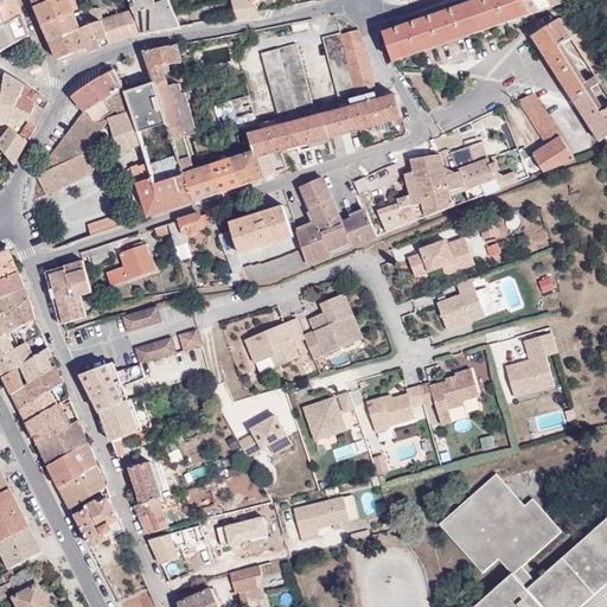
[(0,27),(23,17),(16,0),(11,0),(0,5),(0,27)]
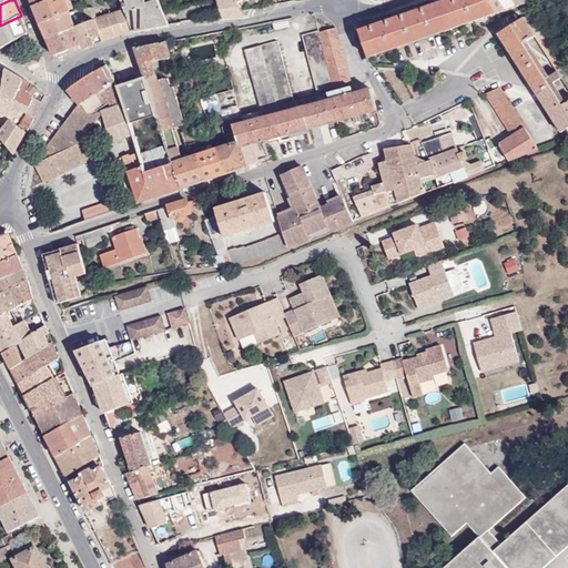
[(49,0),(34,6),(41,23),(69,12),(64,0),(49,0)]
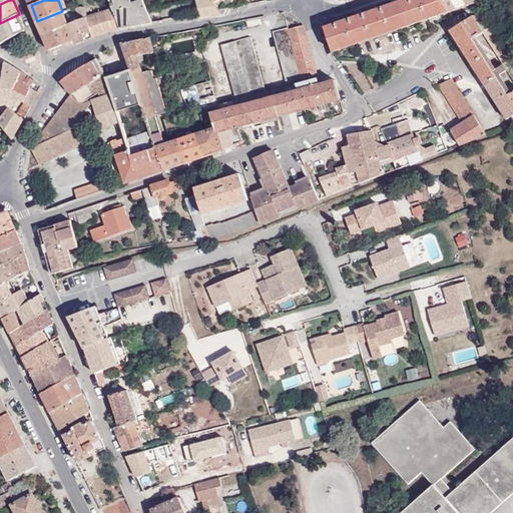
[(120,28),(133,26),(128,9),(133,7),(132,4),(130,0),(113,0),(115,6),(112,7),(112,9),(120,28)]
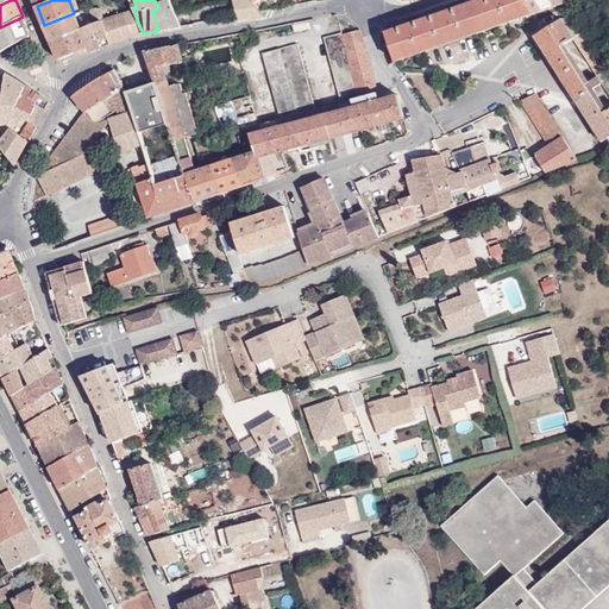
[(238,19),(264,19),(259,12),(251,0),(237,0),(233,1),(238,19)]
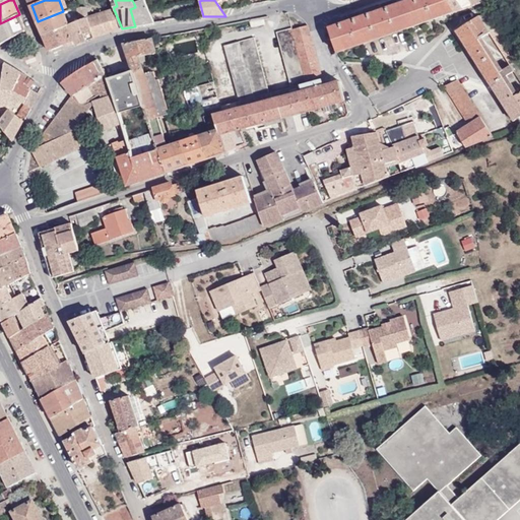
[(455,11),(447,0),(410,0),(331,27),(339,52),(404,29),(435,18),(455,11)]
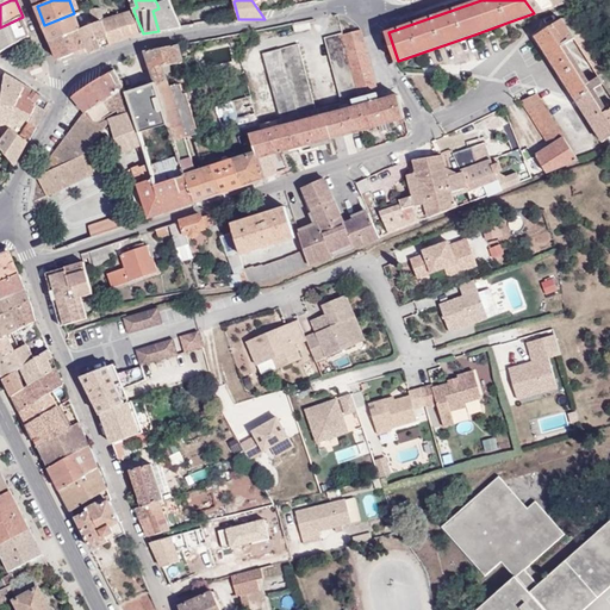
[(566,1),(565,0),(524,0),(534,13),(566,1)]
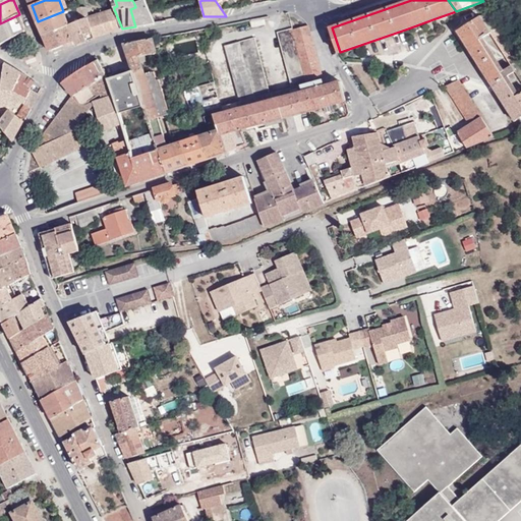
[(135,26),(155,22),(146,3),(135,7),(130,9),(135,26)]
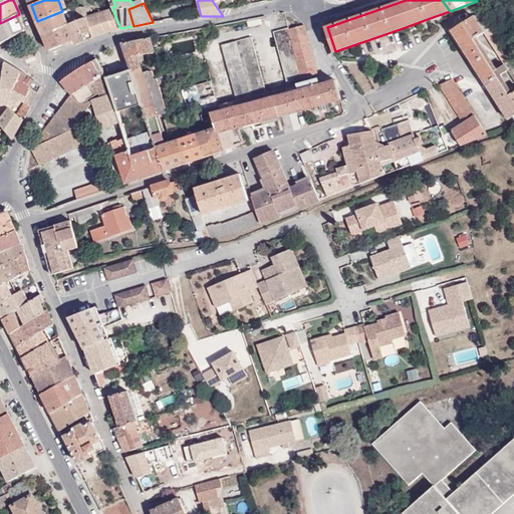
[(103,32),(120,28),(112,9),(86,18),(91,30),(90,31),(92,37),(103,32)]
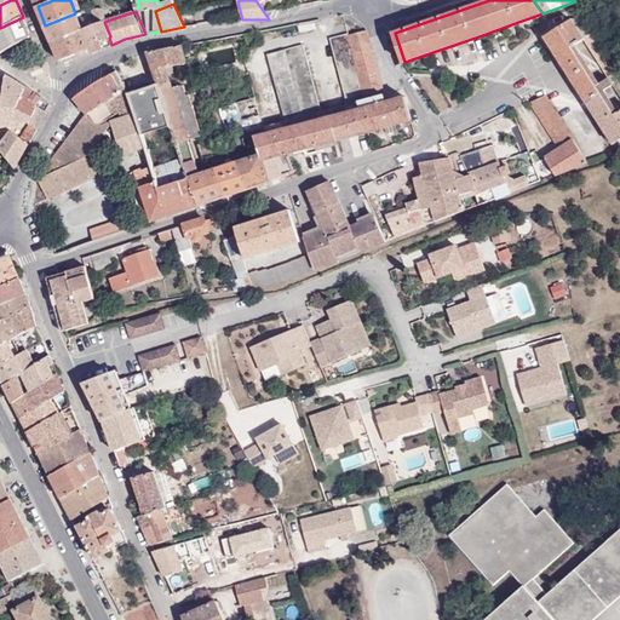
[(52,44),(81,32),(75,13),(45,26),(52,44)]
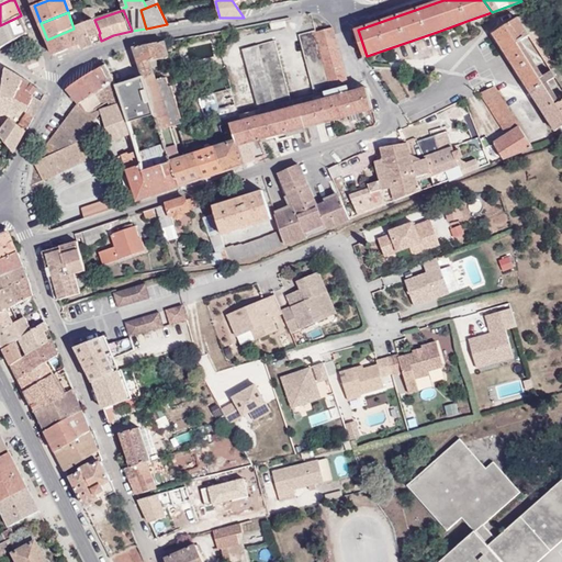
[(0,47),(27,33),(21,15),(0,25),(0,47)]
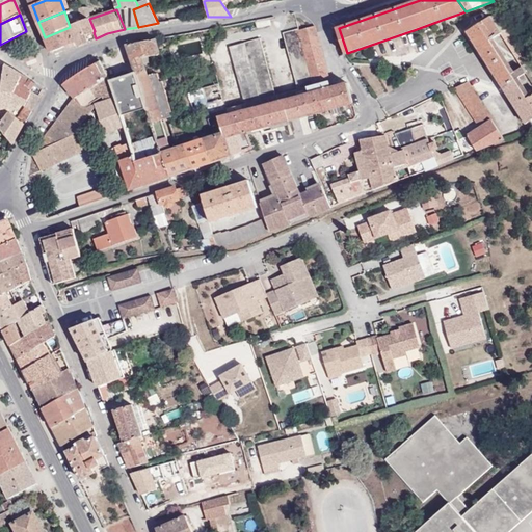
[(515,37),(504,21),(498,25),(491,16),(467,32),(505,92),(526,125),(531,120),(531,95),(531,96),(519,77),(526,73),(520,63),(529,57),(515,37)]
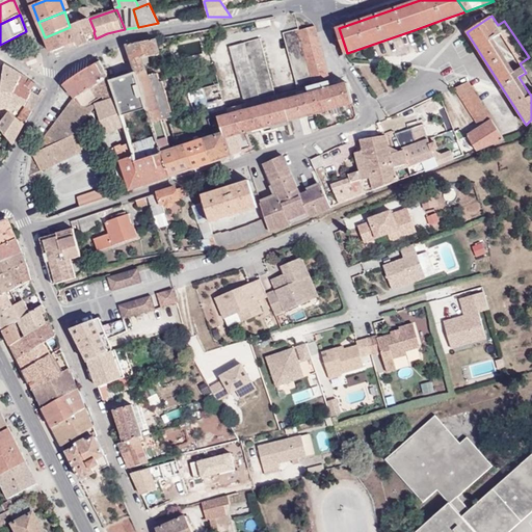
[(77,47),(96,38),(94,32),(95,31),(89,19),(82,22),(70,27),(76,43),(77,46),(77,47)]
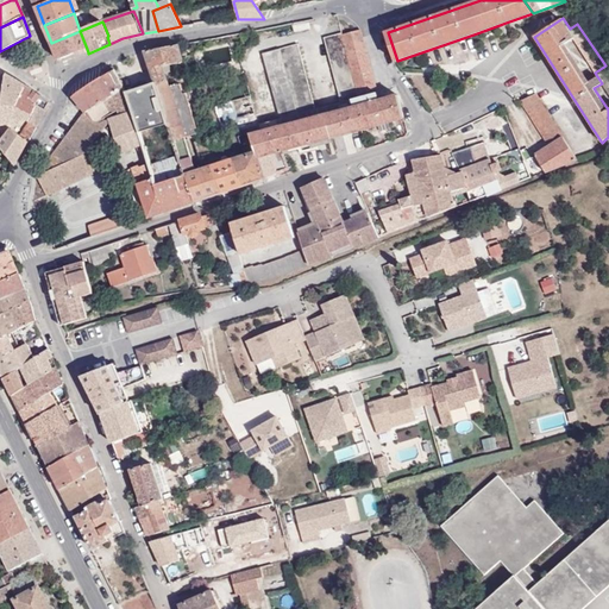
[(359,98),(378,93),(360,27),(341,31),(341,33),(359,98)]
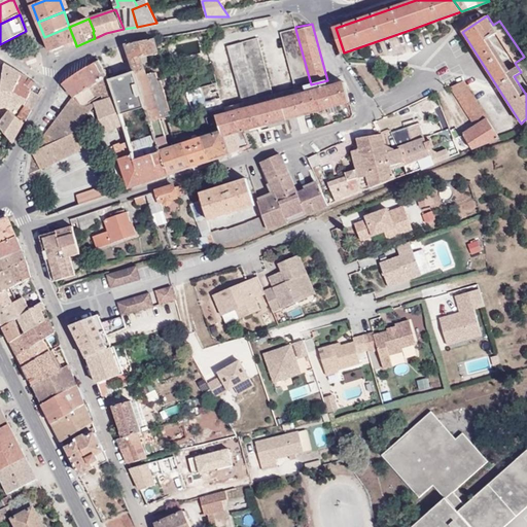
[(50,51),(69,44),(75,42),(69,27),(44,37),(50,51)]
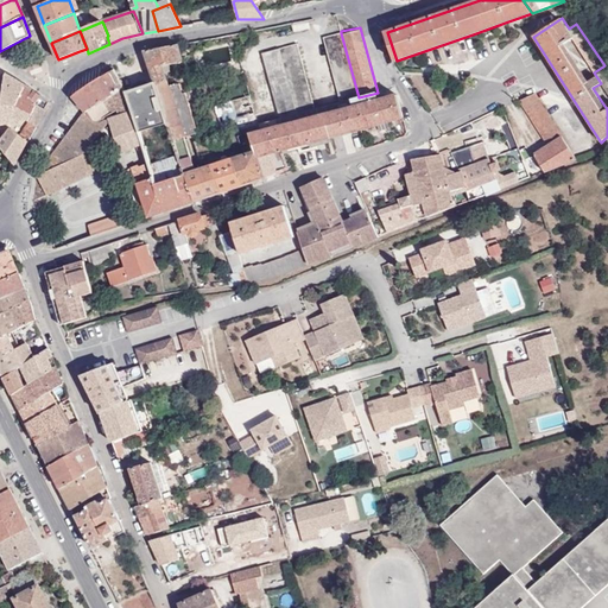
[(341,102),(359,97),(341,33),(323,38),(341,102)]
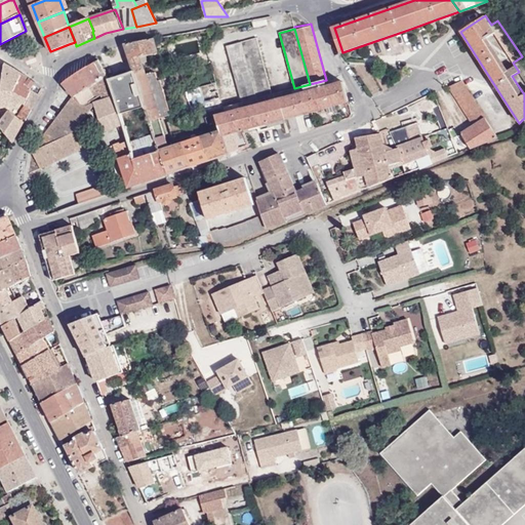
[(242,42),(256,98),(272,93),(257,37),(242,42)]
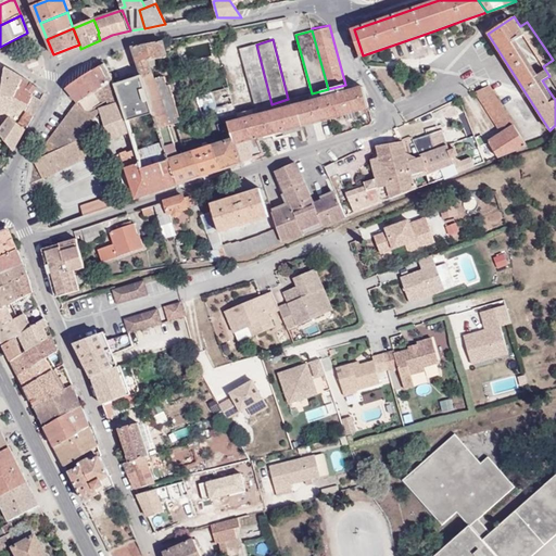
[(164,142),(171,160),(180,156),(171,125),(184,122),(172,85),(168,85),(166,76),(155,79),(151,67),(158,66),(156,58),(167,57),(164,41),(133,47),(137,58),(142,76),(155,113),(164,142)]
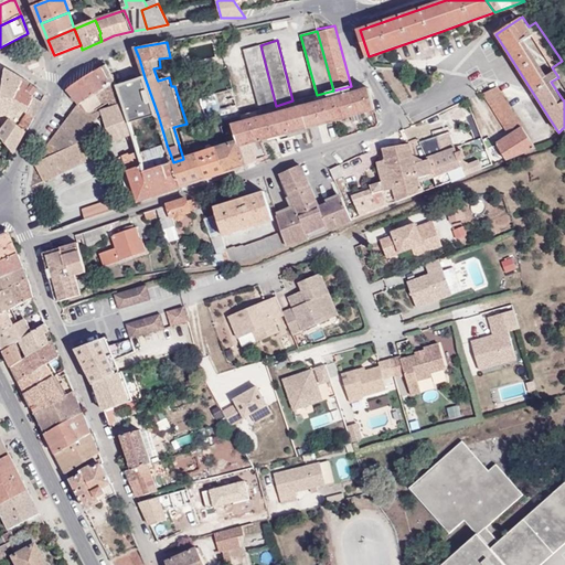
[(244,50),(260,110),(276,106),(260,45),(244,50)]
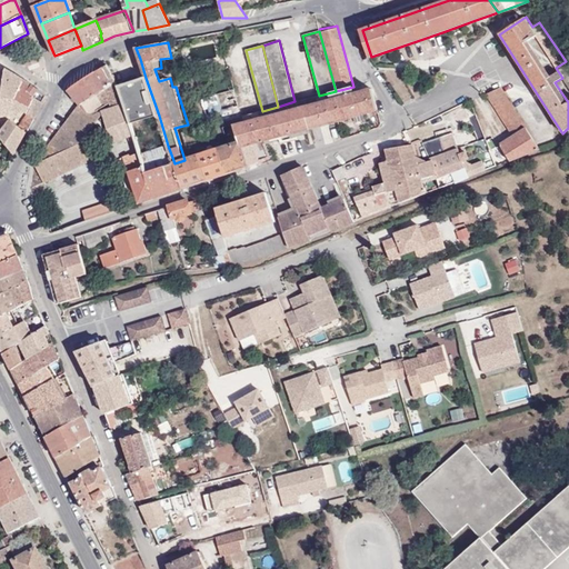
[(36,55),(25,58),(28,63),(38,60),(36,55)]
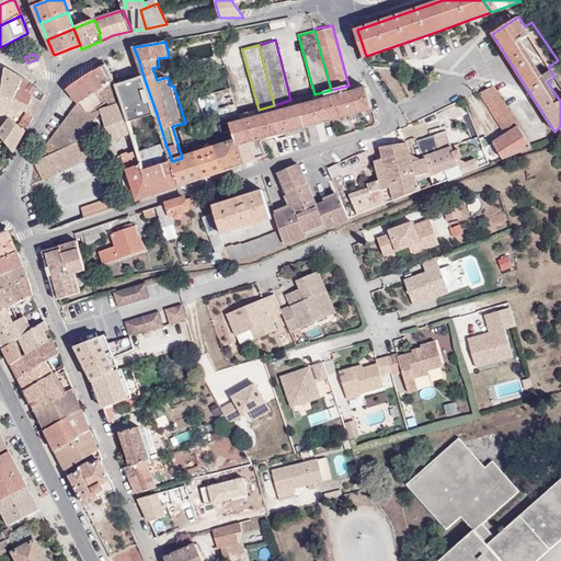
[(95,71),(105,65),(103,61),(90,66),(94,72),(95,71)]
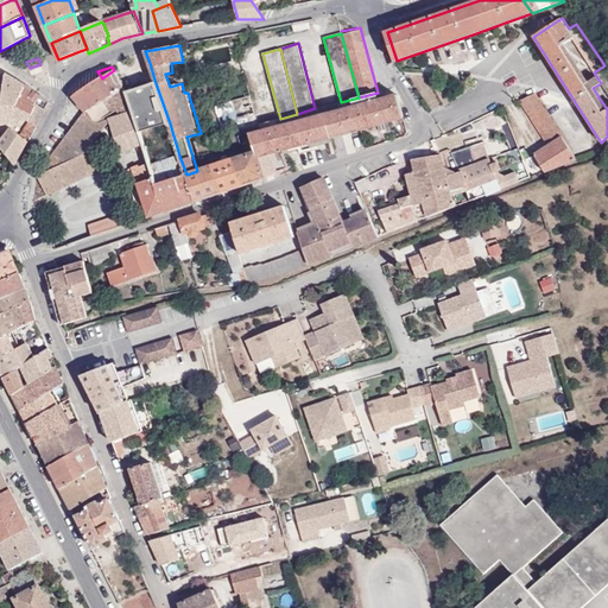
[(119,80),(114,70),(103,77),(114,95),(124,88),(119,80)]
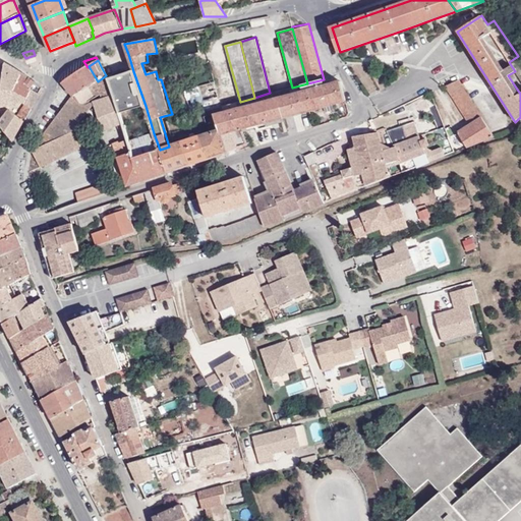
[(88,67),(83,61),(58,70),(63,83),(88,67)]
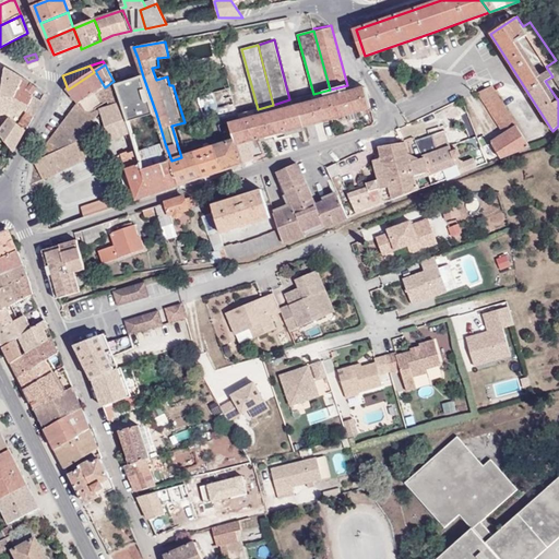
[(15,97),(23,78),(6,67),(2,96),(0,95),(0,115),(1,115),(27,110),(31,105),(15,97)]
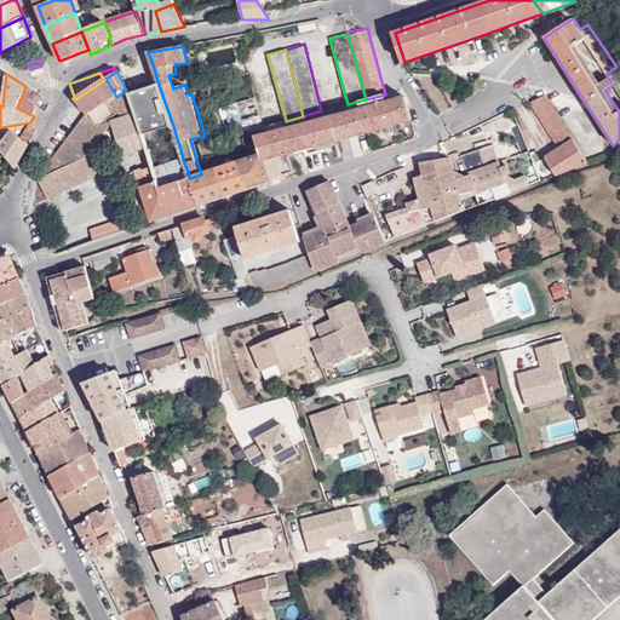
[(116,97),(105,79),(104,80),(75,99),(89,115),(116,97)]
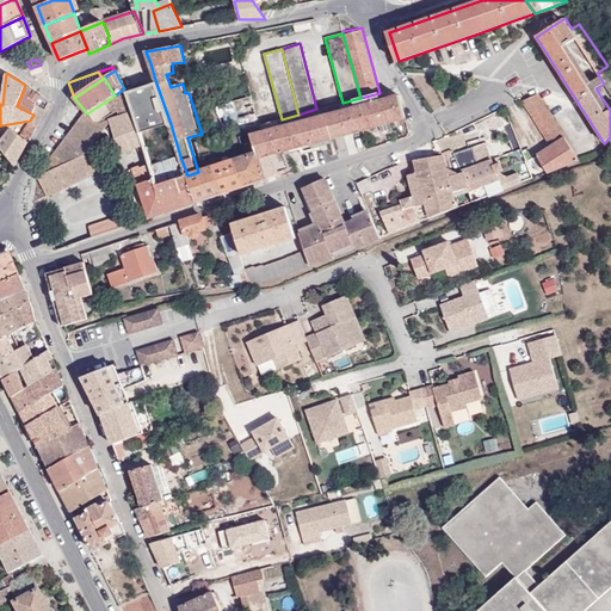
[(171,124),(156,84),(141,88),(127,93),(140,133),(171,124)]
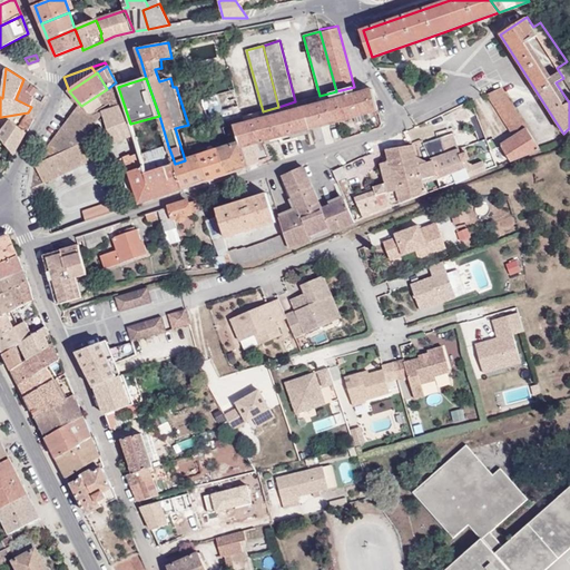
[(36,117),(48,96),(23,79),(16,99),(31,107),(28,112),(36,117)]
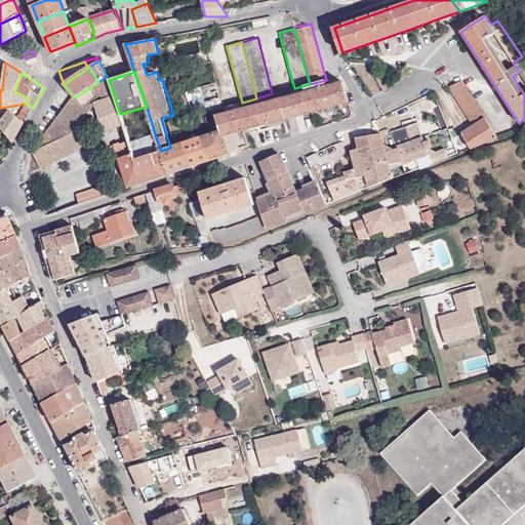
[(109,80),(107,76),(98,82),(75,97),(82,106),(86,107),(91,104),(89,103),(91,102),(103,94),(104,99),(94,102),(96,105),(106,131),(124,125),(120,114),(109,80)]
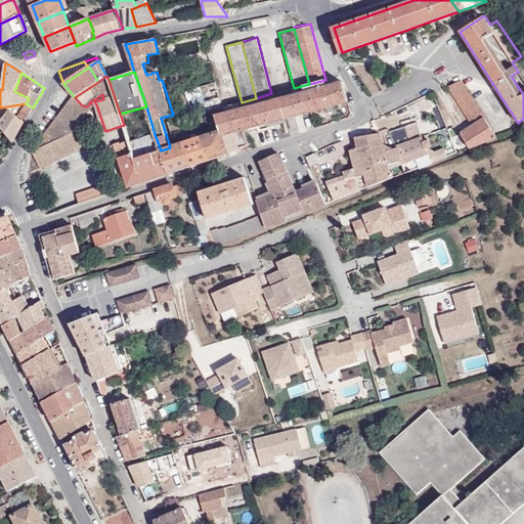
[(348,101),(341,76),(325,80),(309,84),(294,88),(278,92),(286,118),(348,101)]
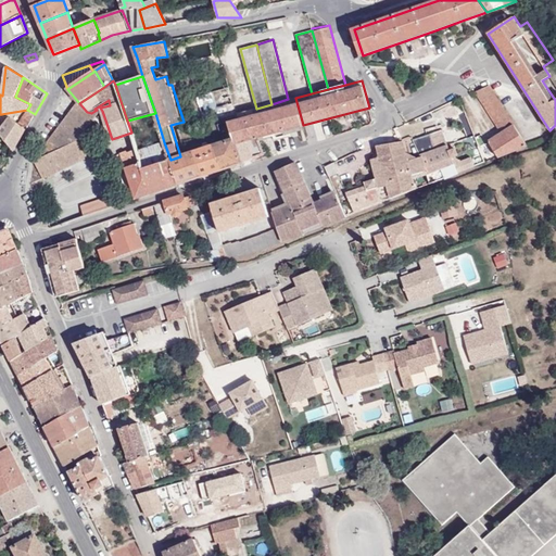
[(498,159),(528,146),(490,86),(476,91),(502,133),(489,141),(498,159)]
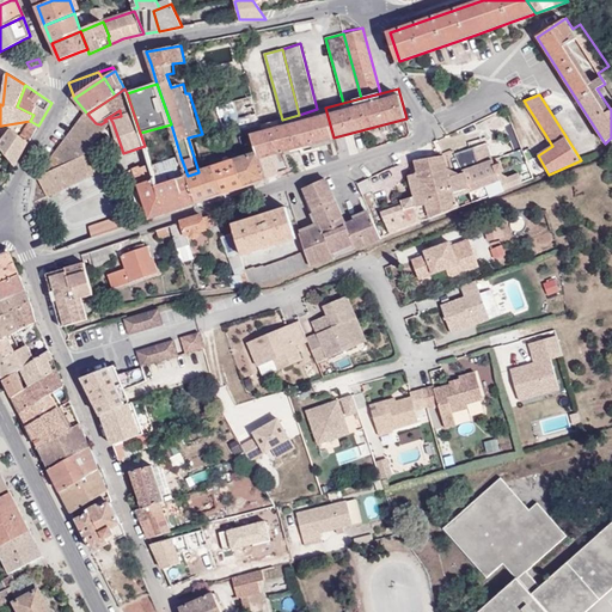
[(258,152),(261,158),(285,152),(334,138),(325,108),(317,109),(299,115),(282,120),(259,126),(250,128),(251,133),(256,146),(258,152)]
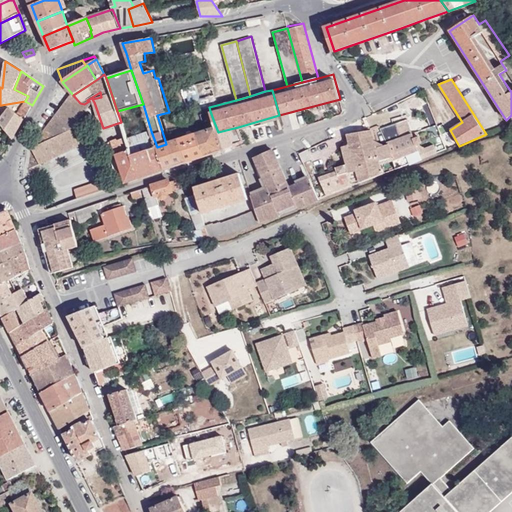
[(80,103),(73,95),(58,113),(75,126),(93,103),(89,99),(87,100),(89,101),(84,104),(80,103)]
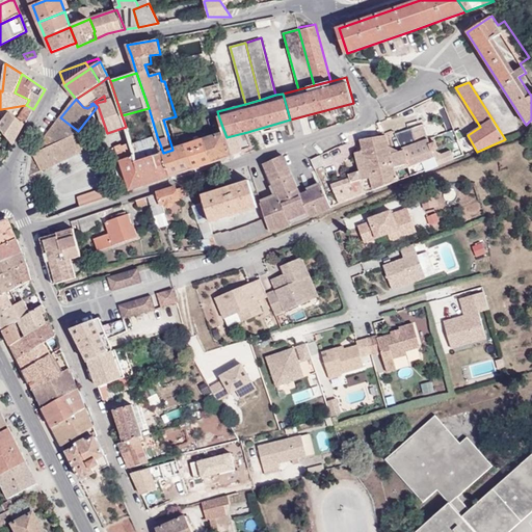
[(25,125),(33,109),(26,105),(18,118),(25,125)]
